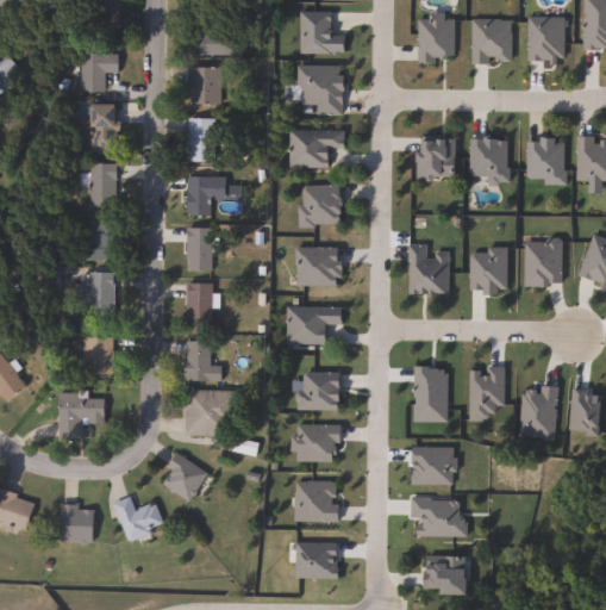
[(119,0),(119,26),(93,26),(93,0),(119,0)]
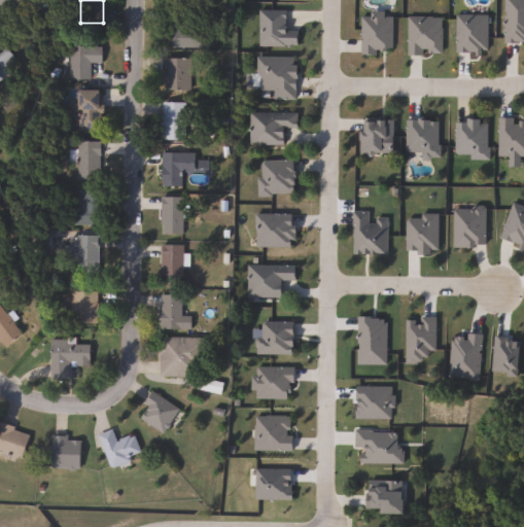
[(209,27),(209,48),(171,47),(171,27),(171,9),(195,9),(195,27),(209,27)]
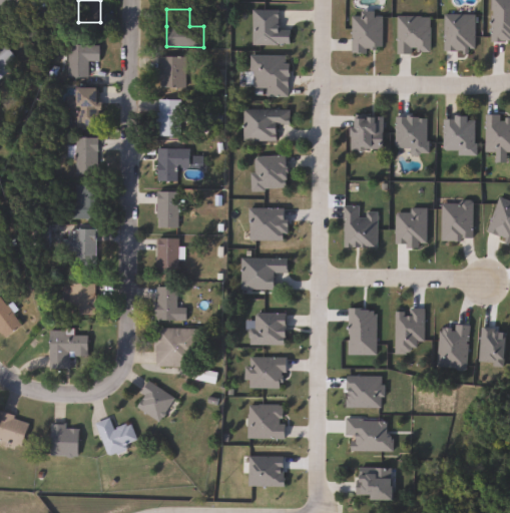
[(7,65),(9,68),(0,77),(0,41),(15,57),(7,65)]
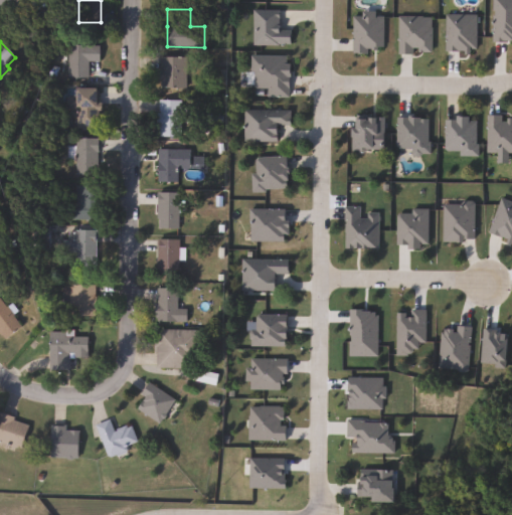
[(67,78),(67,46),(100,46),(100,62),(89,62),(89,78),(67,78)]
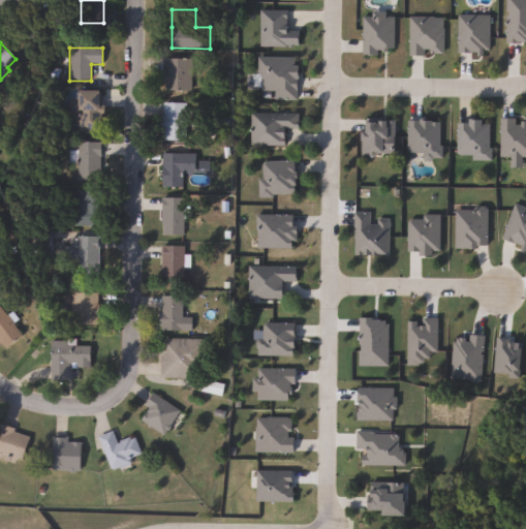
[(191,58),(191,91),(164,91),(164,58),(191,58)]
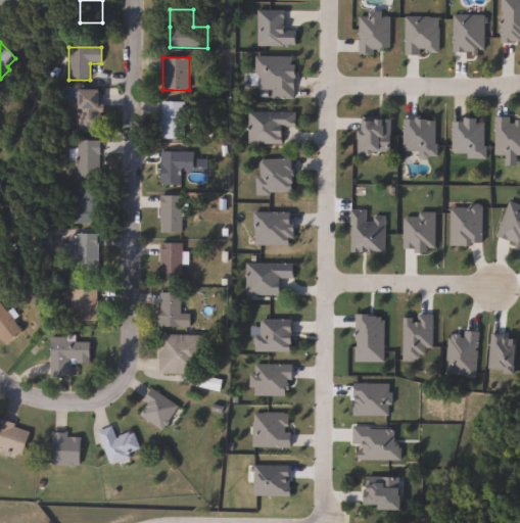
[(294,98),(272,98),(272,90),(255,90),(255,57),(294,57),(294,98)]
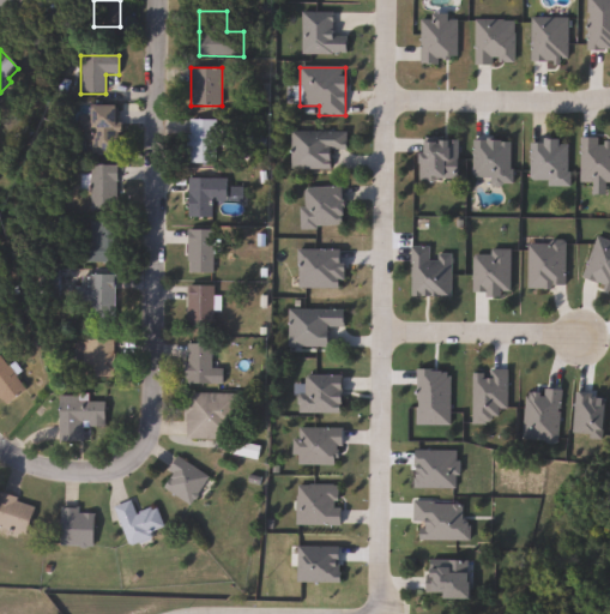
[(116,154),(90,154),(90,106),(118,106),(116,154)]
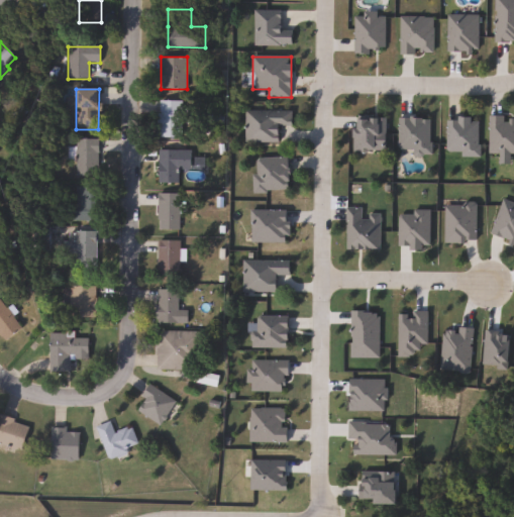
[(182,101),(182,138),(160,138),(160,101),(182,101)]
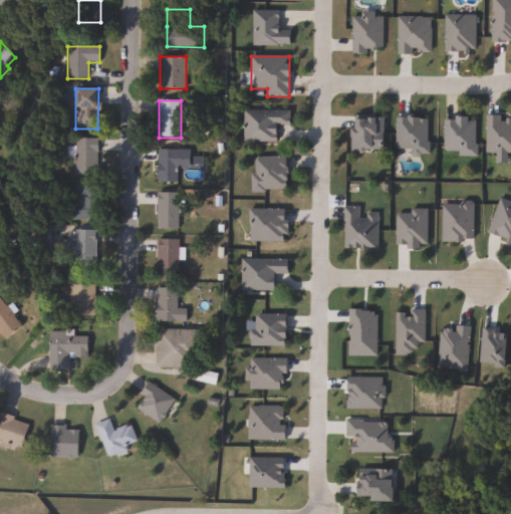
[(276,142),(244,142),(244,109),(290,109),(290,125),(276,125),(276,142)]
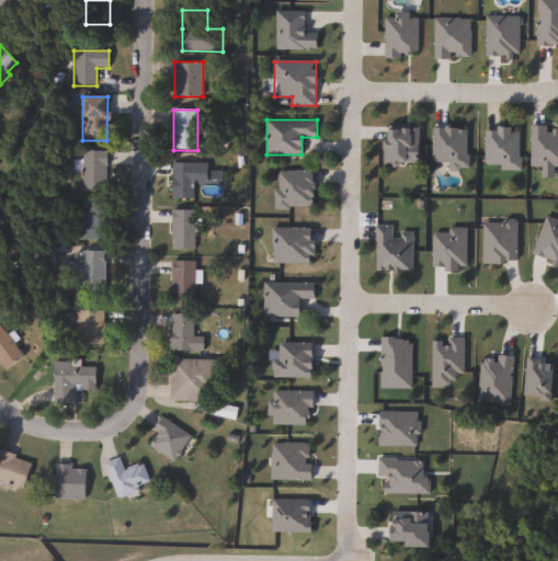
[(418,163),(384,163),(384,128),(418,128),(418,163)]
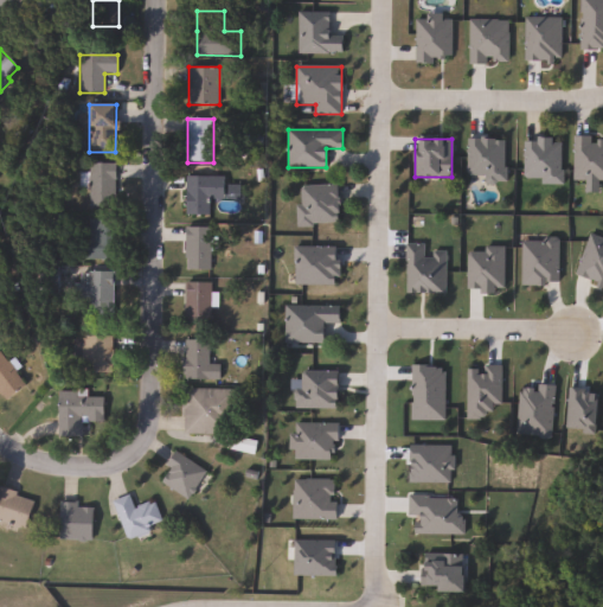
[(89,206),(89,163),(115,163),(115,206),(89,206)]
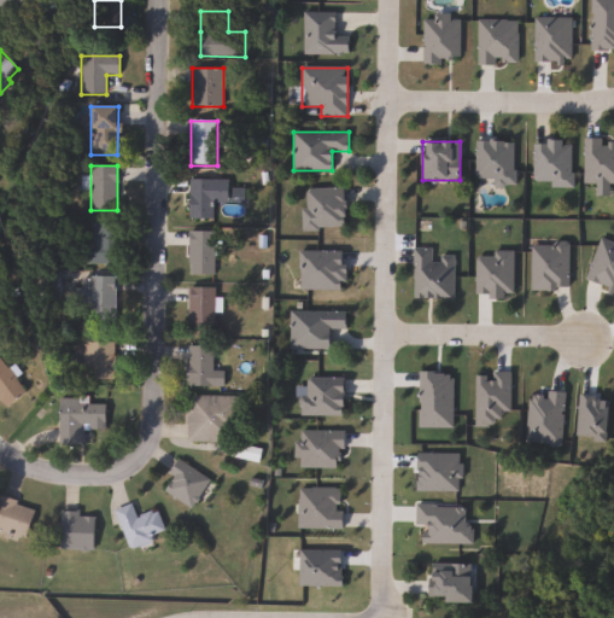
[(229,204),(215,204),(215,219),(189,219),(189,180),(229,180),(229,204)]
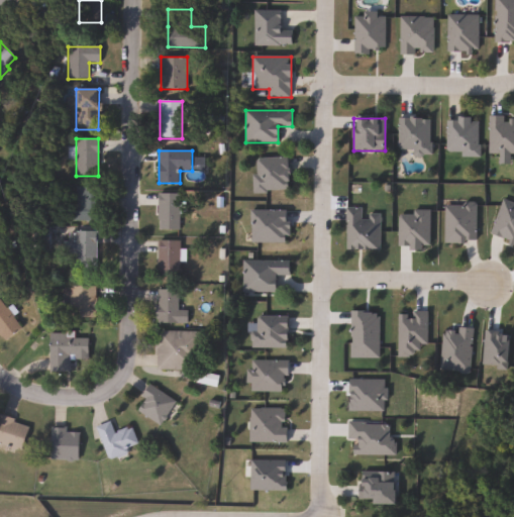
[(289,191),(253,191),(253,158),(289,158),(289,191)]
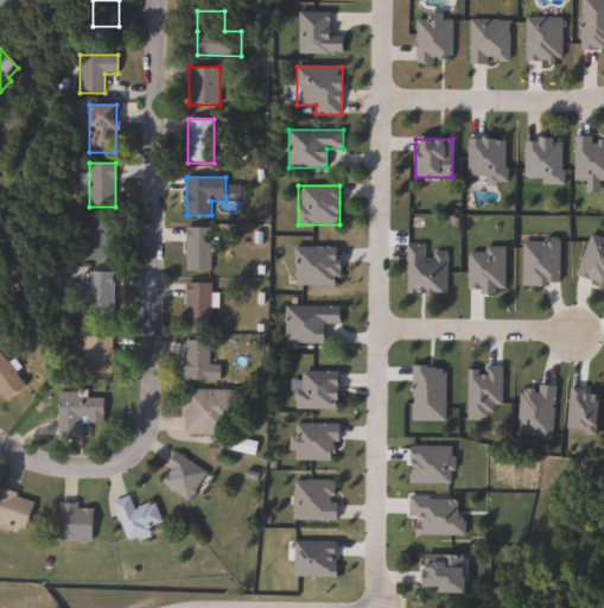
[(86,220),(114,220),(114,259),(86,259),(86,220)]
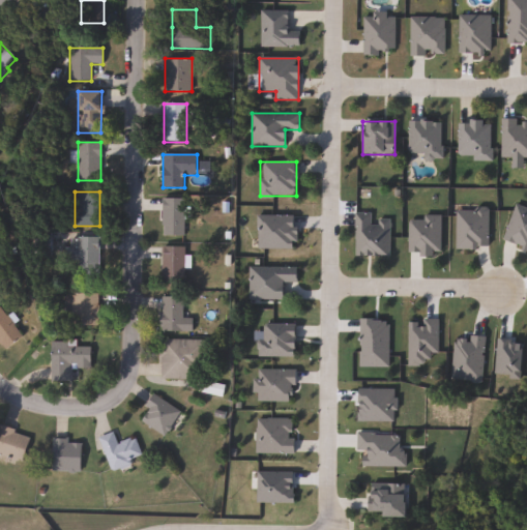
[(163,236),(163,198),(184,198),(184,236),(163,236)]
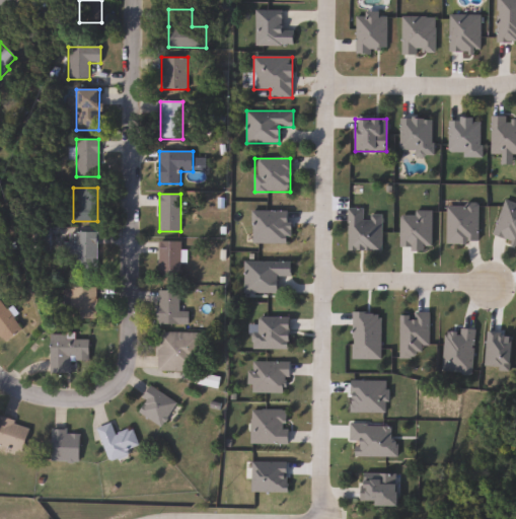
[(348,249),(348,209),(364,209),(364,212),(381,213),(381,249),(348,249)]
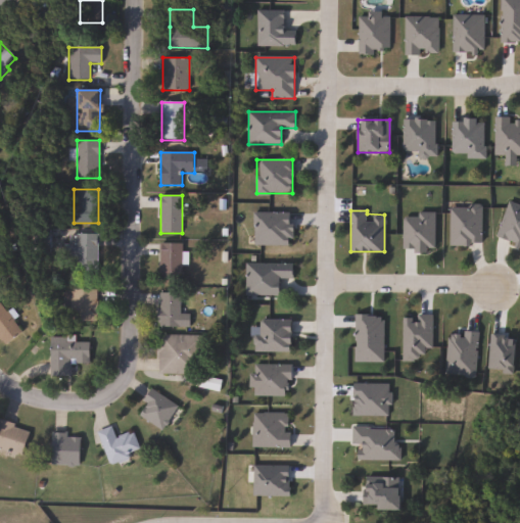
[(292,245),(254,245),(254,212),(292,212),(292,245)]
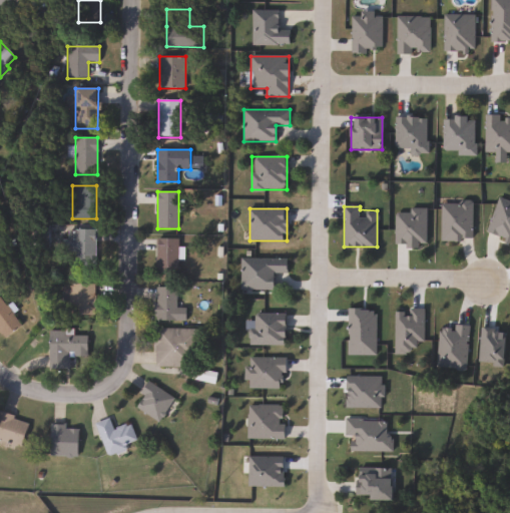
[(61,253),(61,226),(95,226),(95,264),(72,264),(72,253),(61,253)]
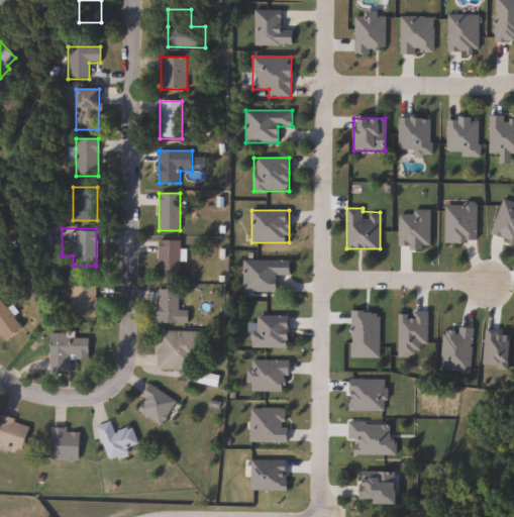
[(180,239),(180,278),(158,278),(158,239),(180,239)]
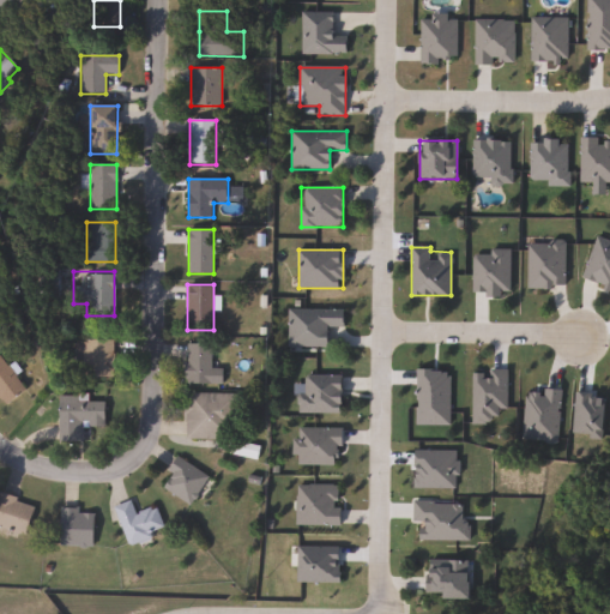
[(73,338),(110,338),(110,377),(73,377),(73,338)]
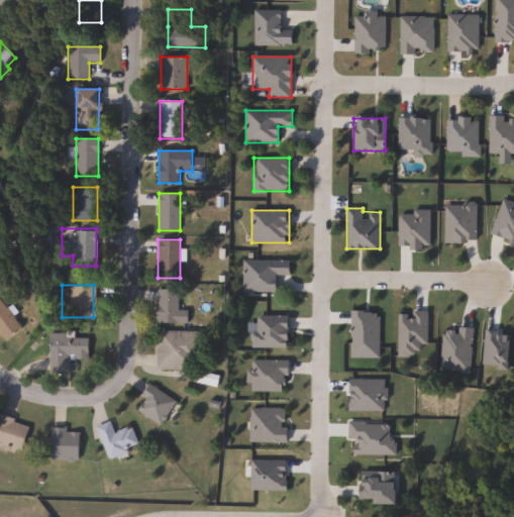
[(187,322),(156,322),(156,289),(178,289),(178,310),(187,310),(187,322)]
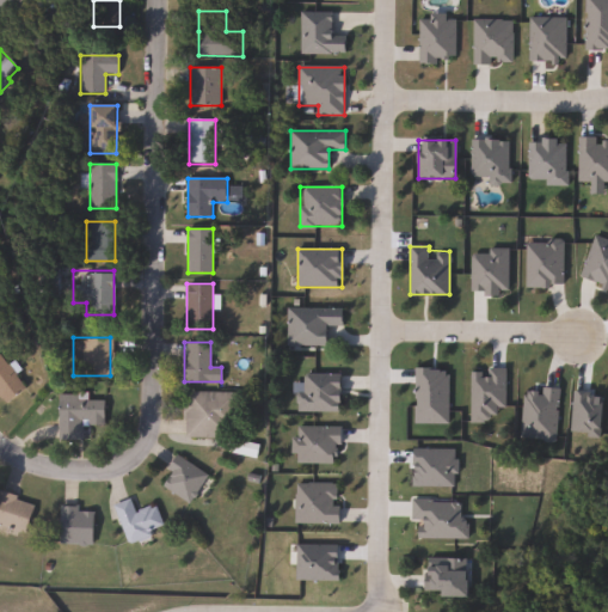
[(0,397),(0,356),(25,389),(5,404),(0,397)]
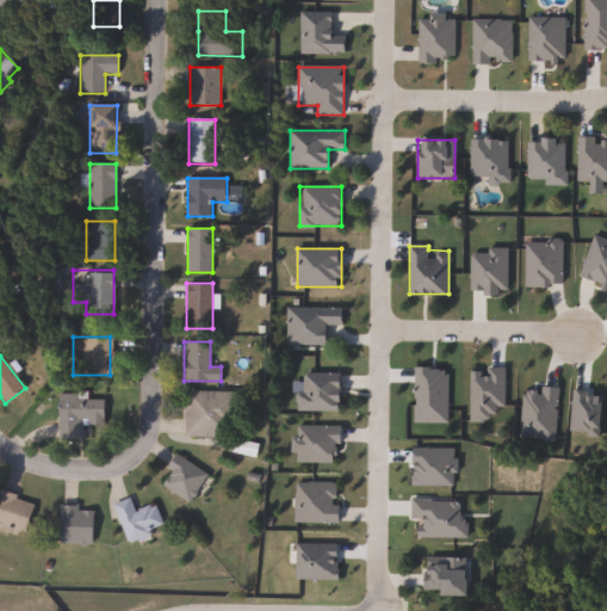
[(339,374),(339,411),(298,411),(298,374),(339,374)]
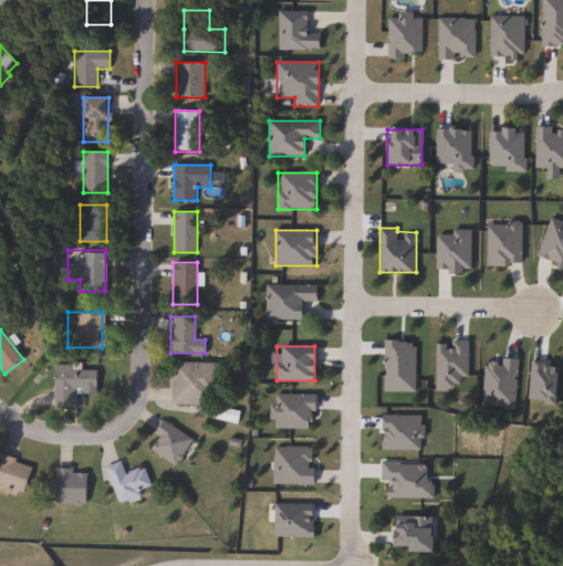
[(173,362),(217,363),(216,405),(171,404),(173,362)]
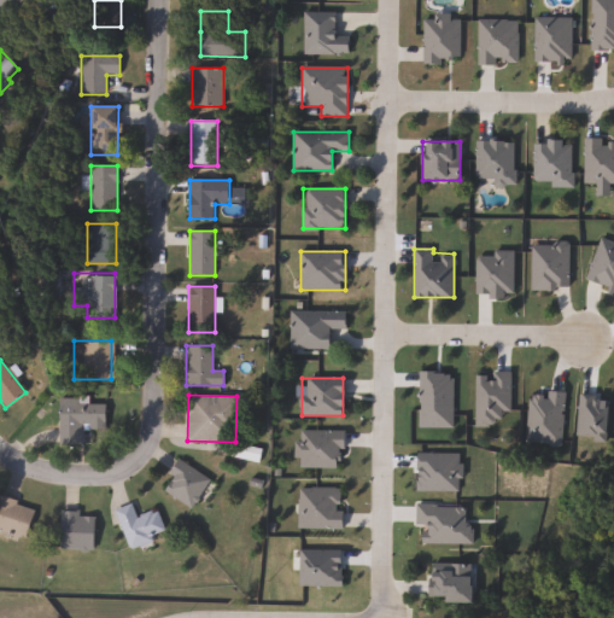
[(88,397),(88,403),(105,403),(105,429),(83,429),(83,444),(59,444),(59,397),(88,397)]
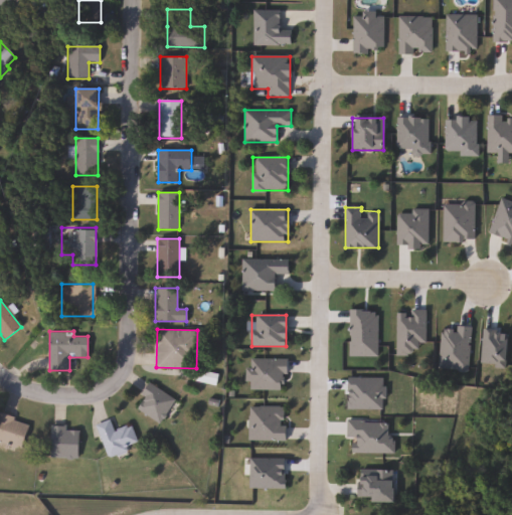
[(193,381),(193,374),(216,375),(215,382),(193,381)]
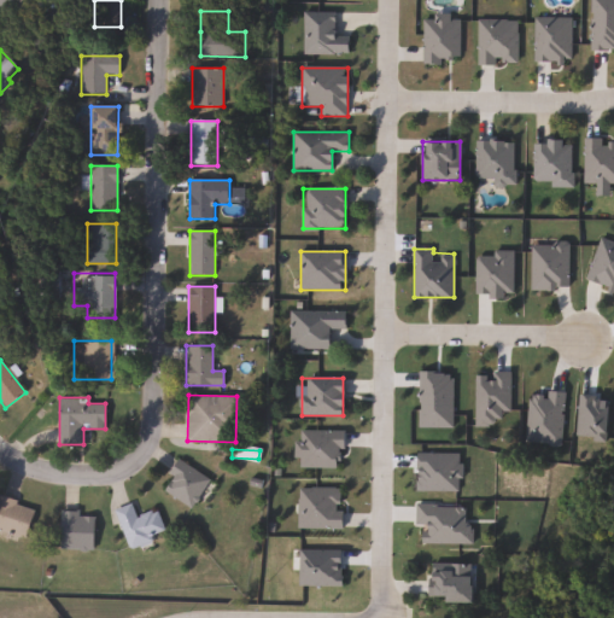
[(161,491),(176,461),(209,477),(193,508),(161,491)]
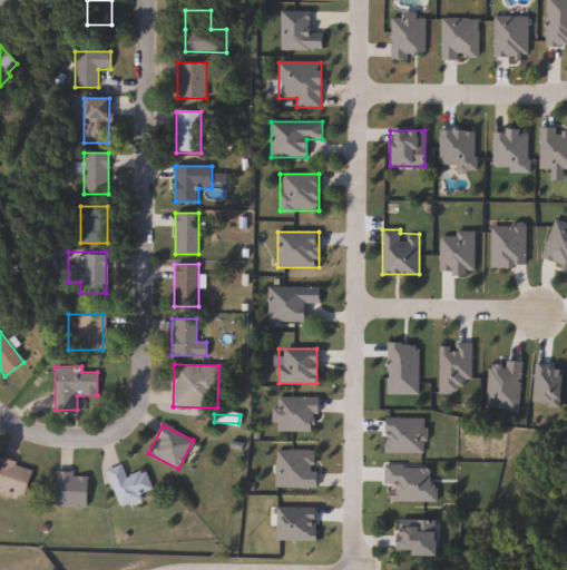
[(22,498),(0,490),(0,458),(32,469),(22,498)]
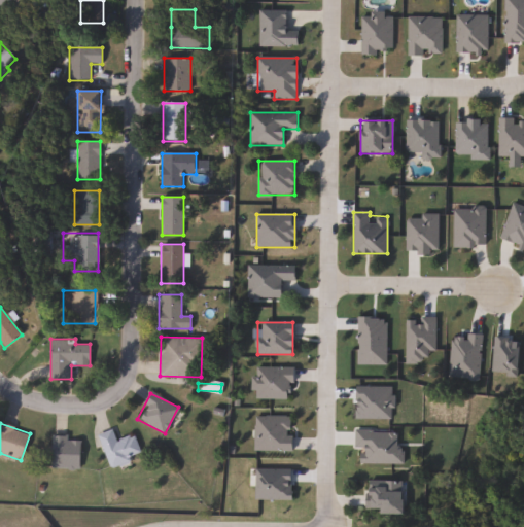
[(98,434),(112,429),(115,441),(134,434),(141,456),(108,467),(98,434)]
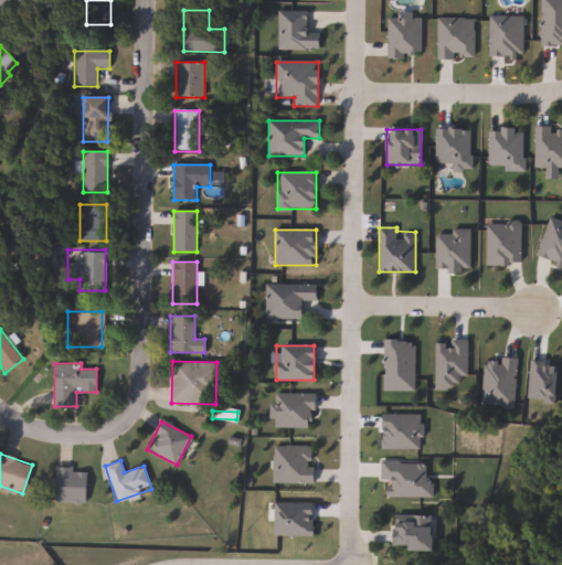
[(54,502),(54,468),(85,468),(85,503),(54,502)]
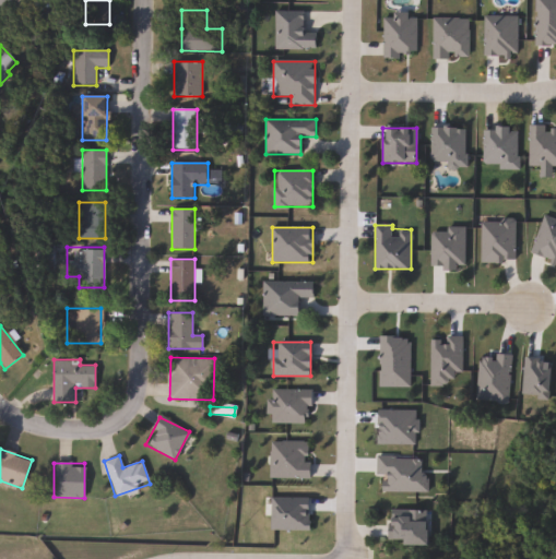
[(425,543),(388,543),(388,509),(425,509),(425,543)]
